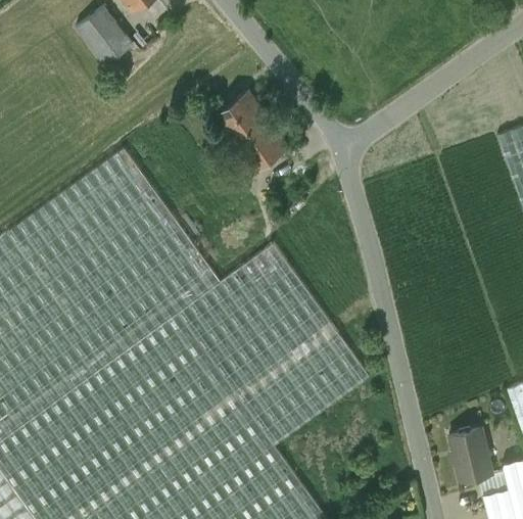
[(149,0),(121,0),(131,14),(149,0)]
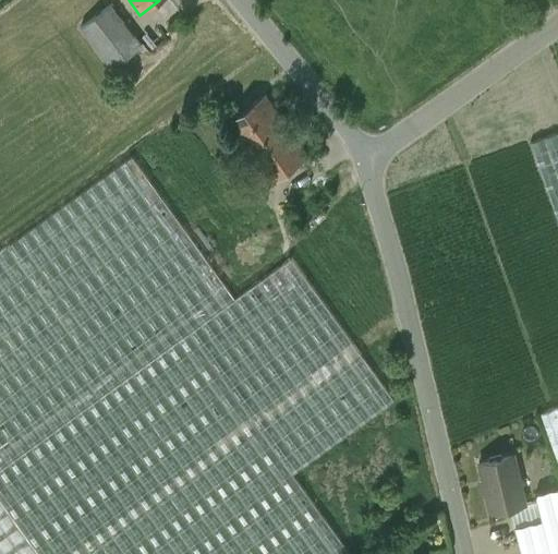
[(110,71),(142,48),(110,8),(80,31),(110,71)]
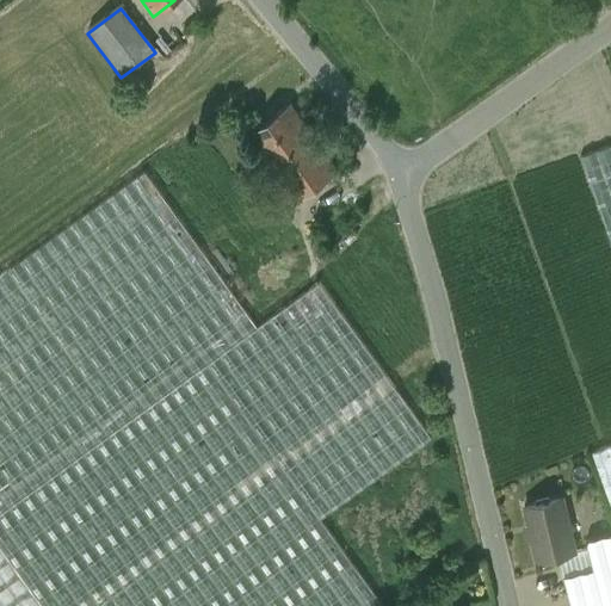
[(292,202),(337,171),(289,105),(246,136),(292,202)]
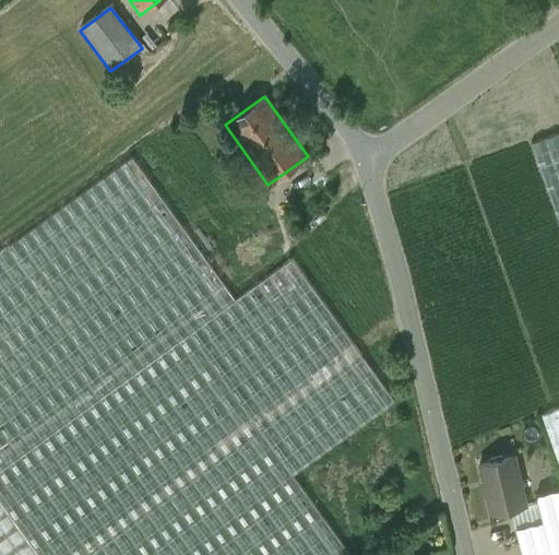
[(558,134),(531,145),(558,224),(558,134)]
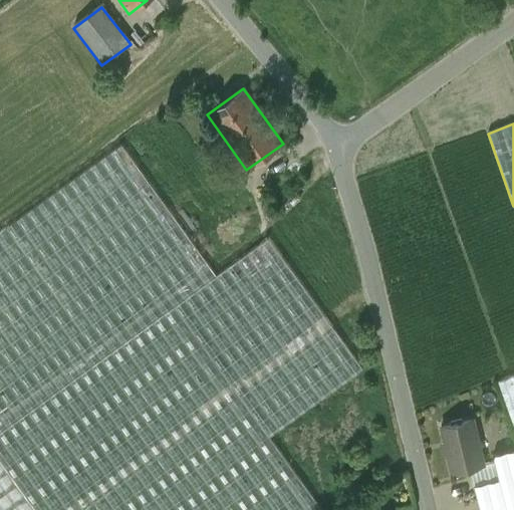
[(304,509),(259,447),(351,378),(363,369),(267,239),(256,248),(217,276),(120,146),(107,155),(0,232),(0,509),(304,509)]
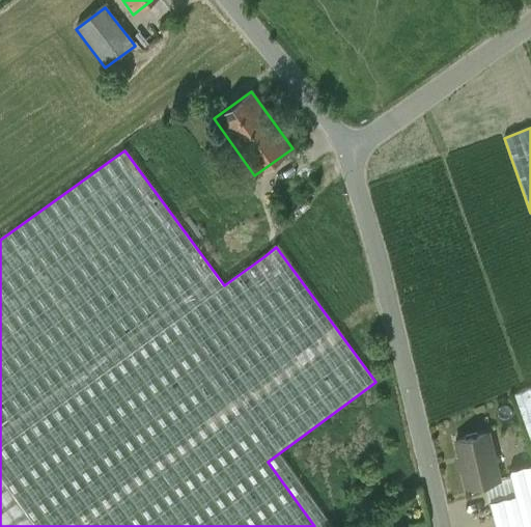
[(530,526),(530,388),(513,395),(530,445),(530,466),(508,472),(514,497),(490,503),(496,526),(530,526)]
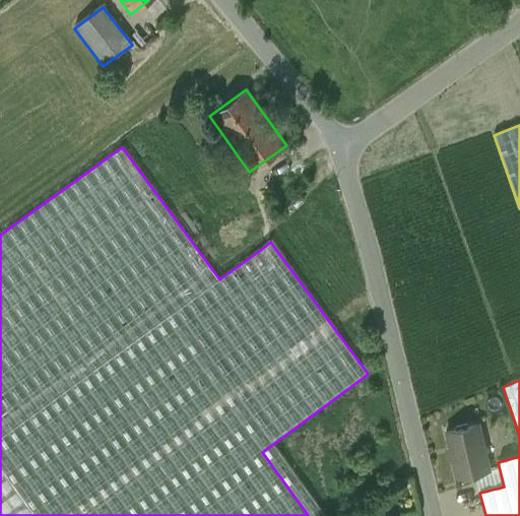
[(444,434),(455,480),(488,472),(476,426),(444,434)]
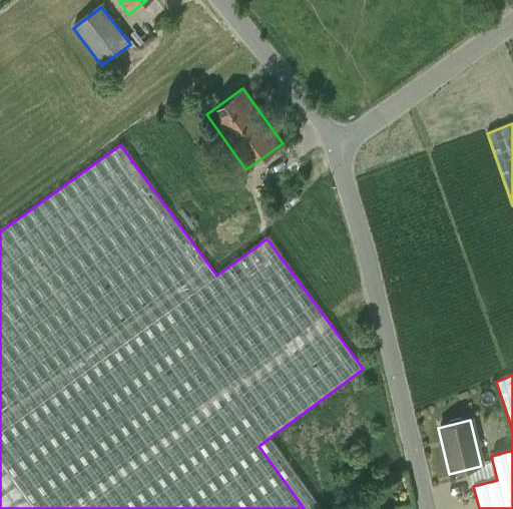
All buildings are outlined.
